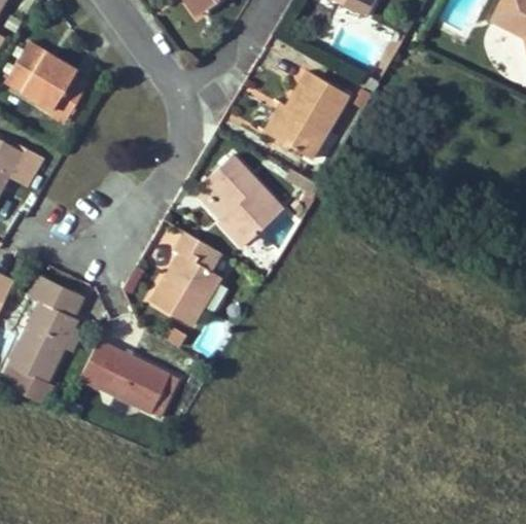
[(206,11),(198,0),(188,0),(200,15),(206,11)]
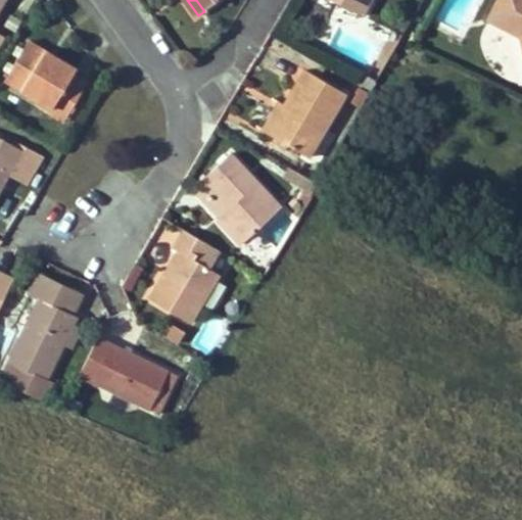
[(196,0),(204,11),(220,0),(196,0)]
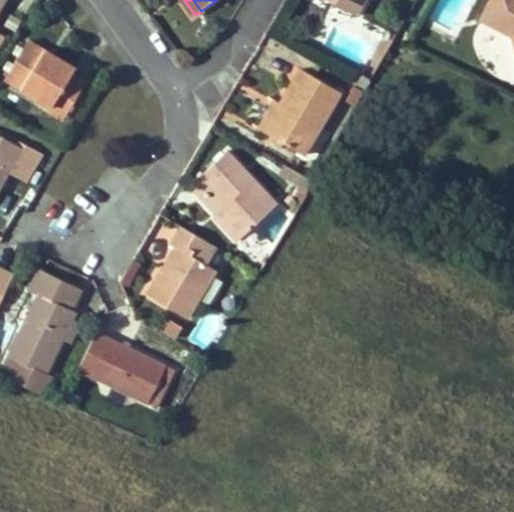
[(325,0),(358,17),(366,0),(325,0)]
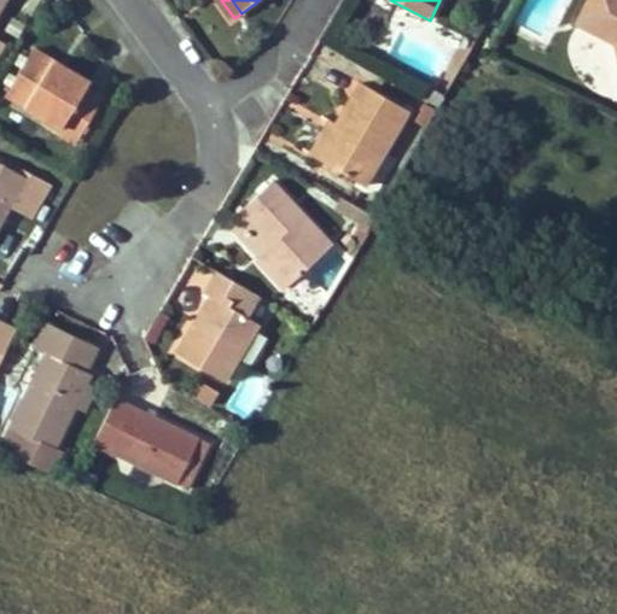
[(616,0),(593,0),(581,24),(616,42),(616,0)]
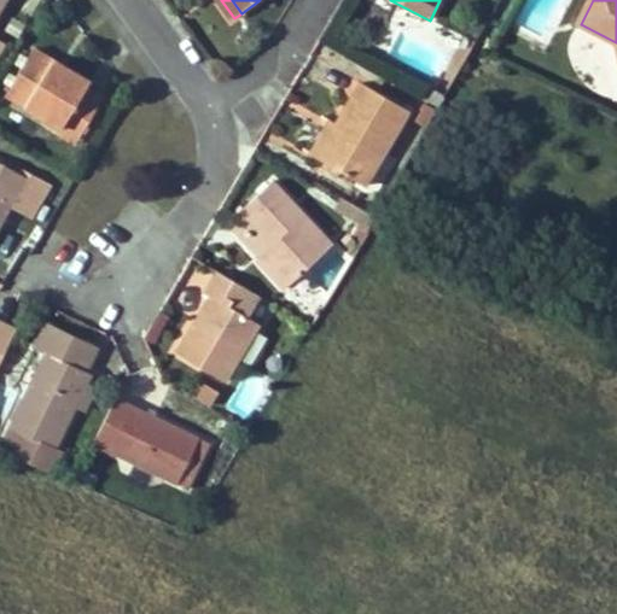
[(91,81),(36,48),(9,94),(64,127),(73,115),(89,126),(105,98),(87,87),(91,81)]
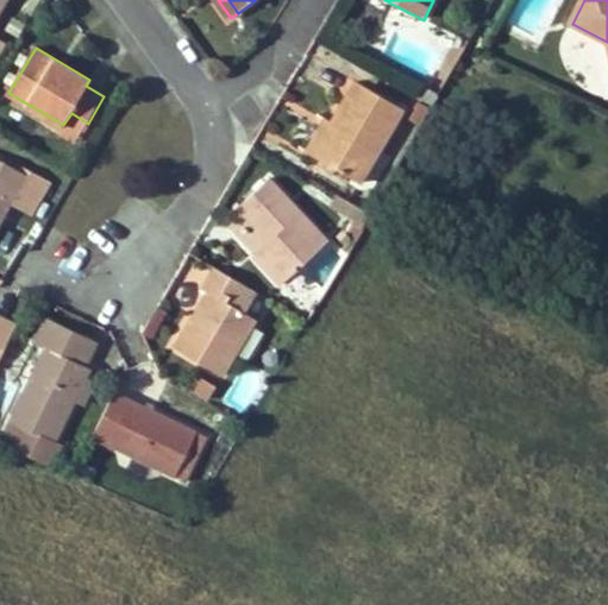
[(334,126),(339,131),(321,161),(362,184),(405,111),(359,83),(334,126)]
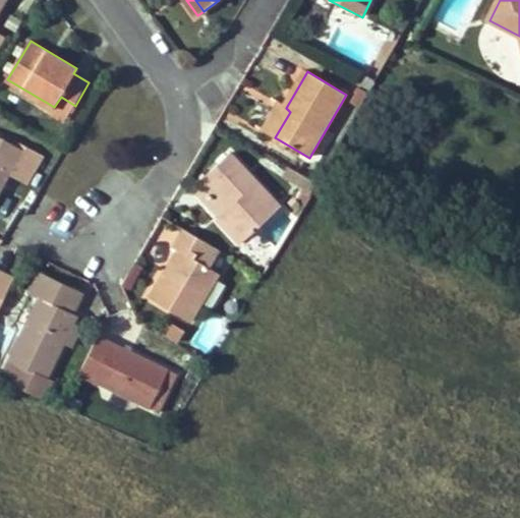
[(354,82),(368,92),(374,81),(359,73),(354,82)]
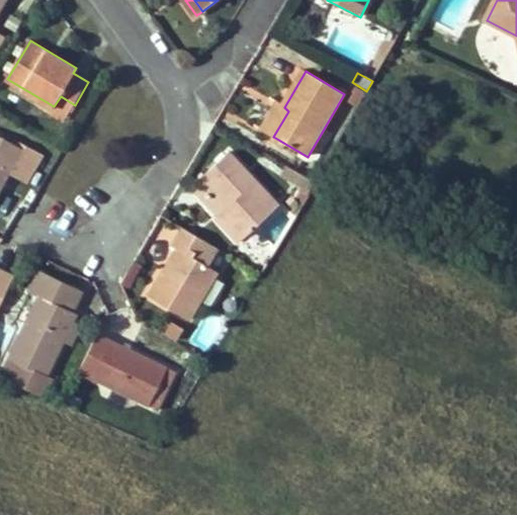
[(360,107),(367,95),(358,89),(351,101),(360,107)]
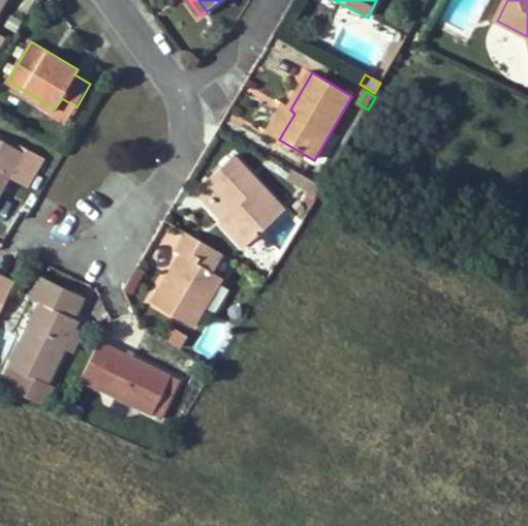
[(76,107),(62,98),(55,109),(52,115),(67,124),(76,107)]
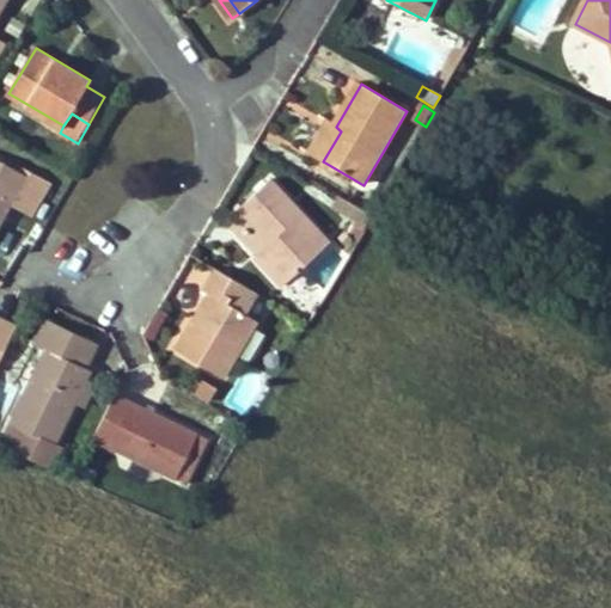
[(336,127),(329,123),(311,155),(323,161),(341,131),(336,127)]
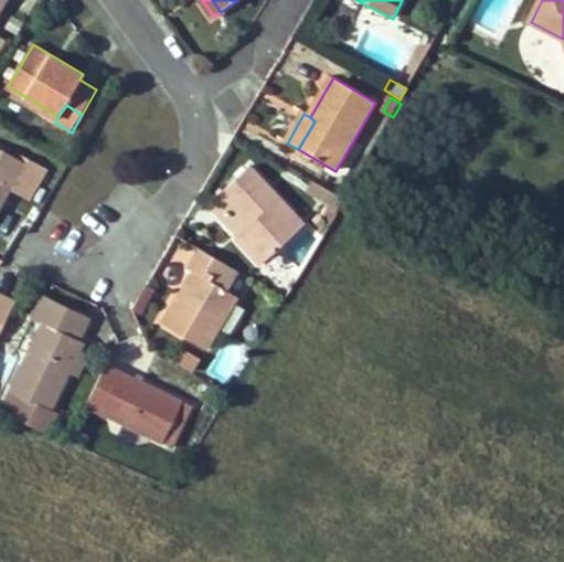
[(46,169),(29,160),(27,165),(8,154),(0,149),(0,209),(11,189),(30,199),(46,169)]
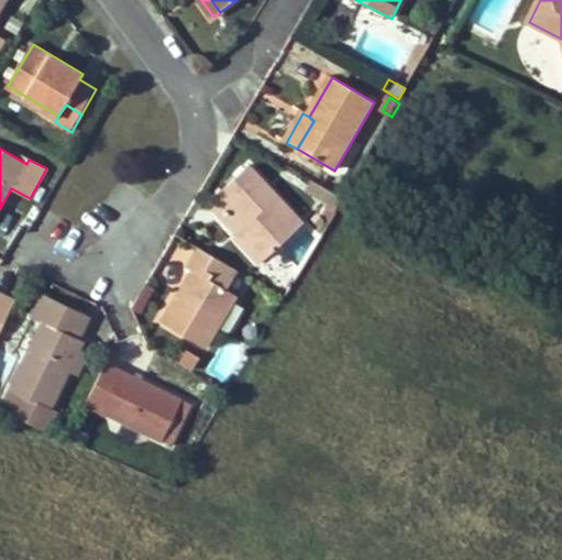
[(8,153),(26,164),(29,160),(10,149),(8,153)]
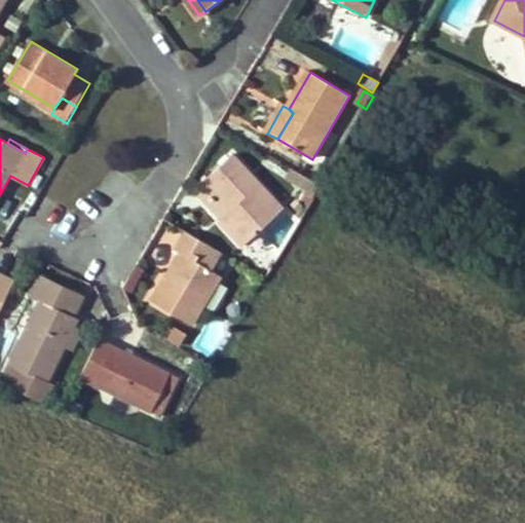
[(233,154),(205,181),(233,210),(223,220),(220,223),(242,247),(284,208),(233,154)]
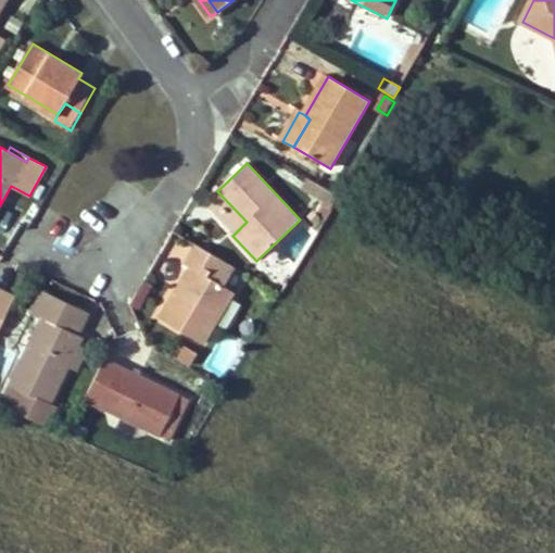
[(317,184),(330,191),(335,183),(322,175),(317,184)]
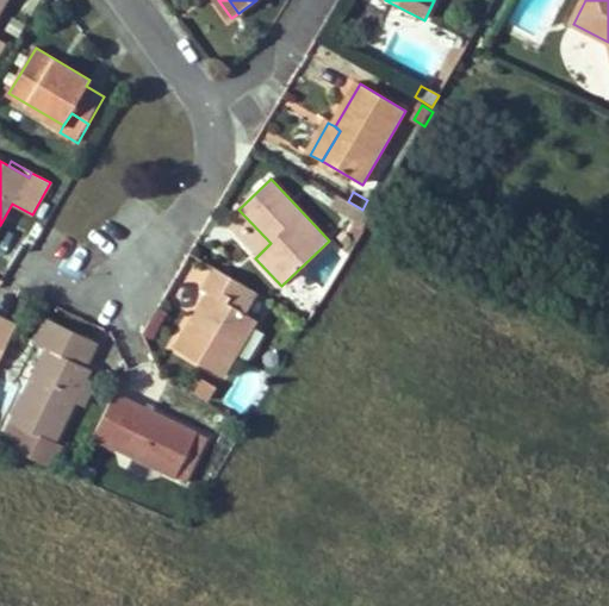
[(367,224),(372,216),(362,210),(348,201),(341,214),(365,227),(367,224)]
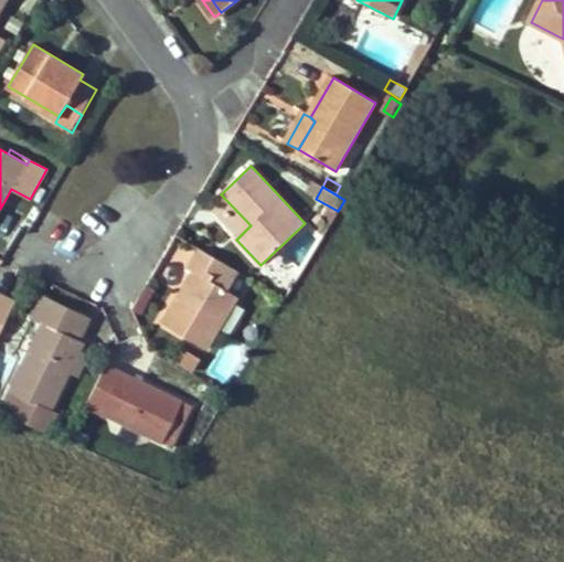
[(240,236),(251,225),(221,194),(210,204),(240,236)]
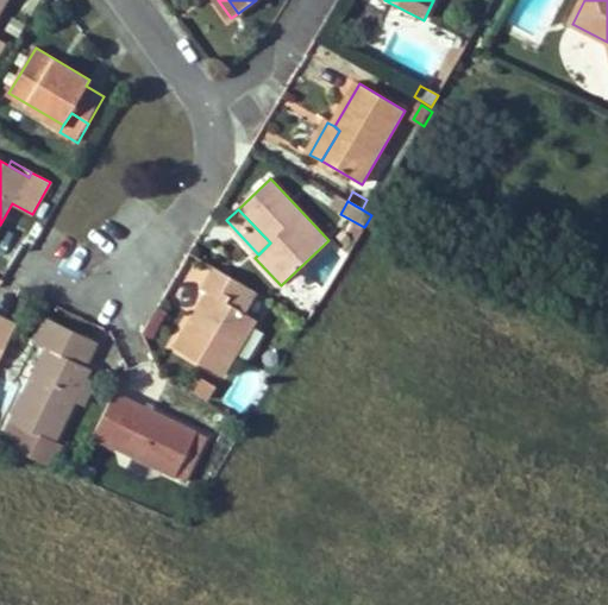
[(256,319),(233,306),(245,285),(215,269),(202,290),(208,294),(176,347),(223,375),(256,319)]
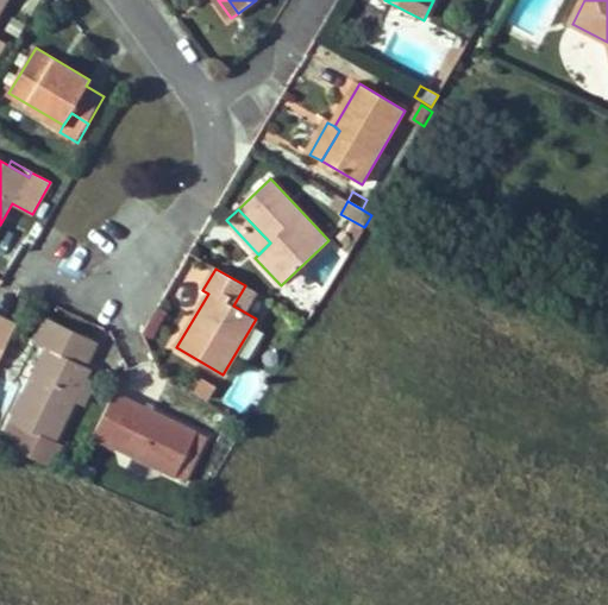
[(44,321),(33,342),(45,348),(11,422),(56,443),(75,399),(85,379),(89,367),(81,364),(92,342),(44,321)]
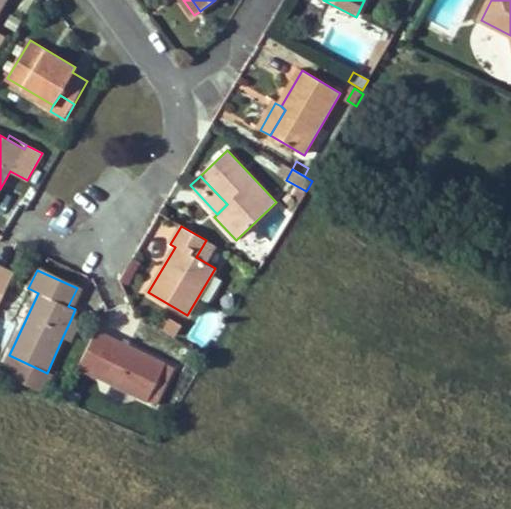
[(63,336),(72,339),(79,323),(71,319),(63,336)]
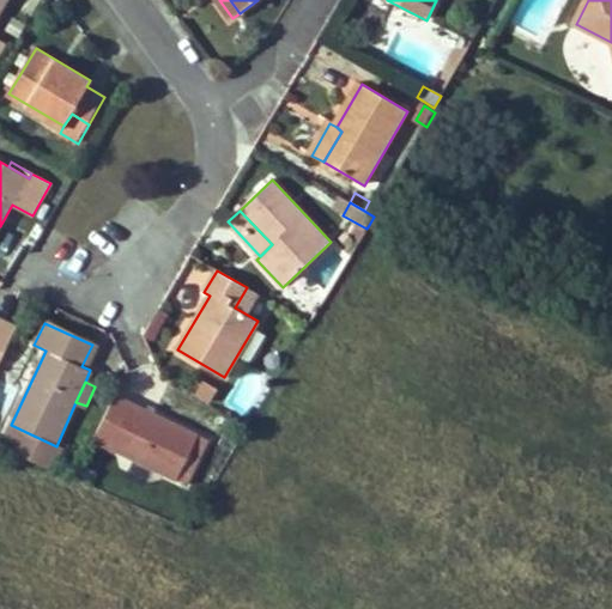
[(188,485),(210,440),(115,396),(107,415),(94,442),(188,485)]
